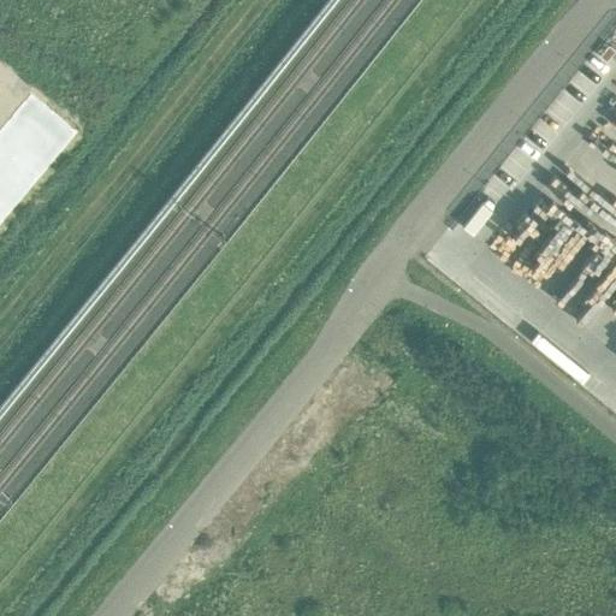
[(0,0),(0,12),(10,0),(0,0)]
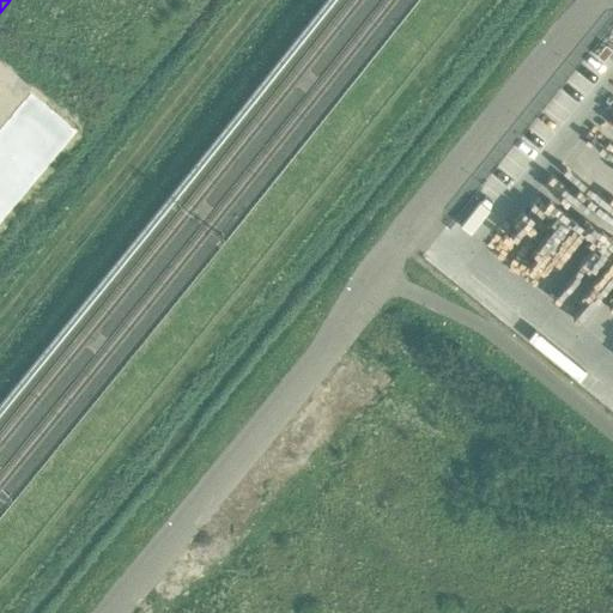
[(50,68),(30,92),(74,129),(95,105),(50,68)]
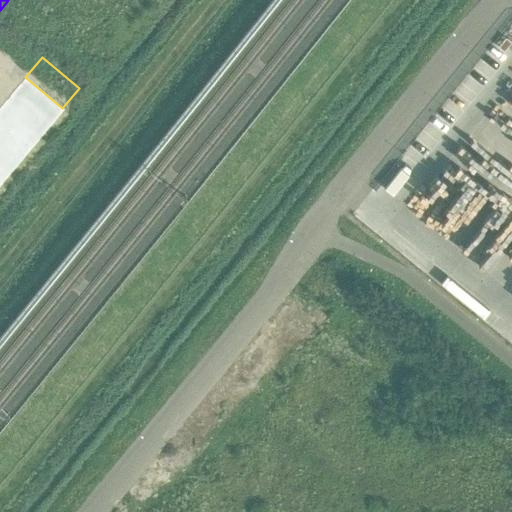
[(25,77),(9,96),(47,128),(63,109),(62,108),(25,77)]
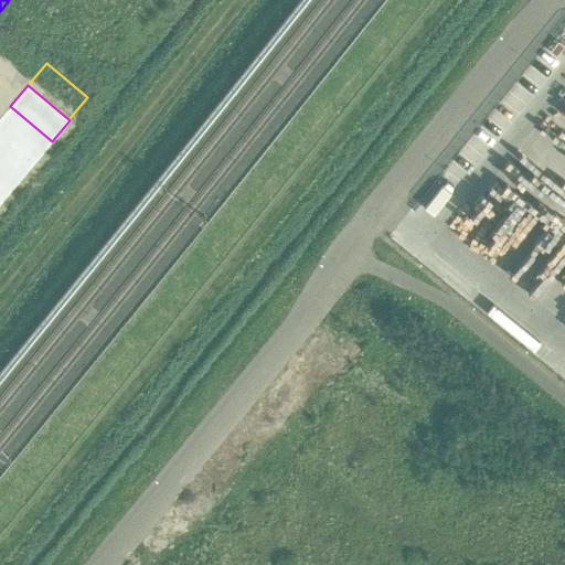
[(10,106),(0,118),(0,134),(34,163),(52,141),(10,106)]
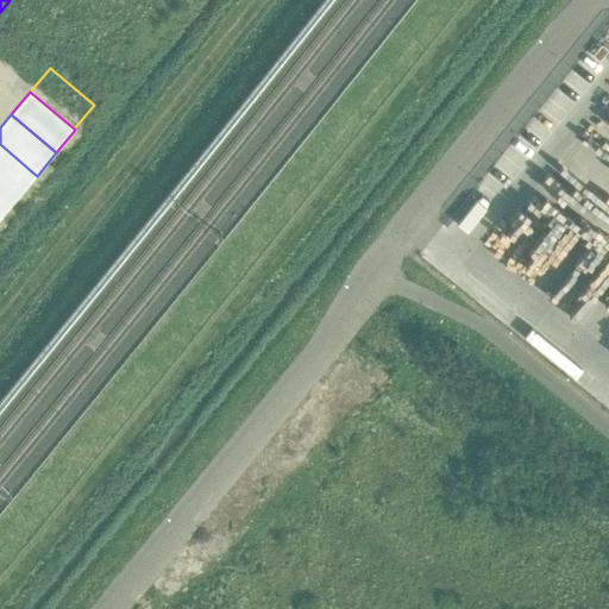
[(0,144),(0,183),(18,199),(37,176),(0,144)]
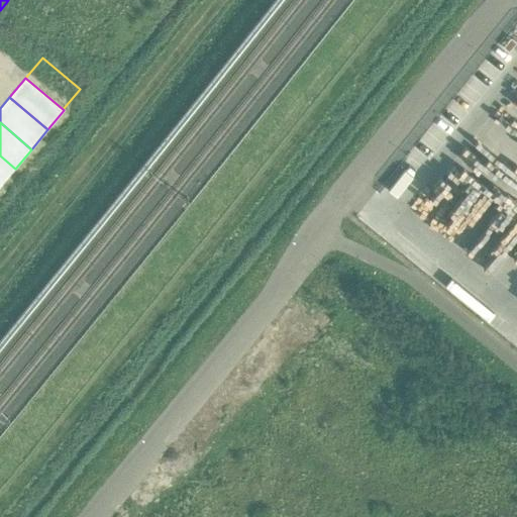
[(0,156),(0,186),(15,169),(0,156)]
